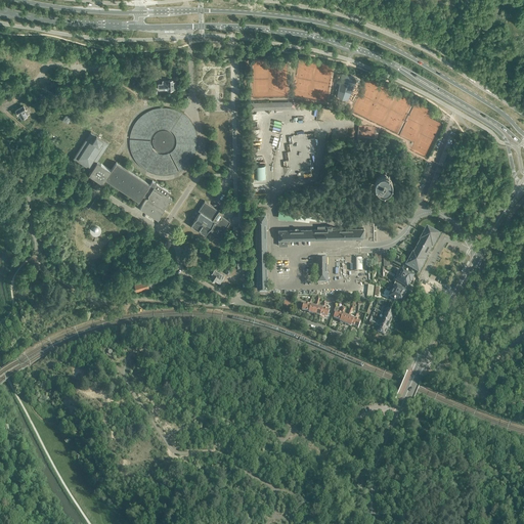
[(357,79),(343,74),(341,82),(338,96),(347,99),(353,86),(357,79)]
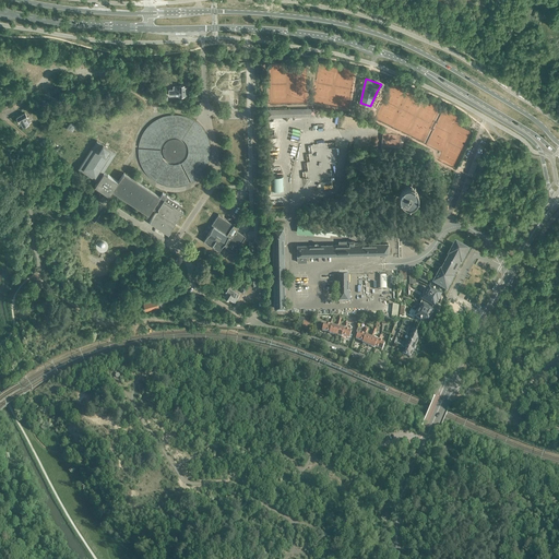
[(169,95),(179,95),(179,96),(186,96),(186,95),(187,95),(187,87),(185,87),(185,85),(179,85),(179,86),(174,86),(174,88),(169,88),(169,95)]
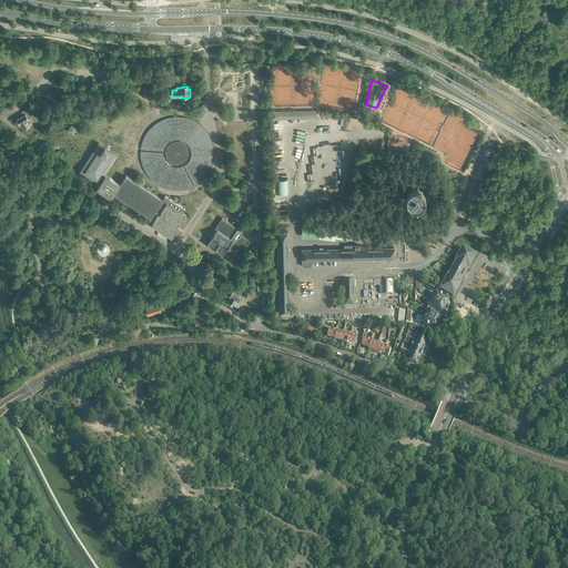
[(26,114),(17,119),(20,124),(21,123),(23,128),(29,125),(32,123),(29,119),(28,119),(26,114)]
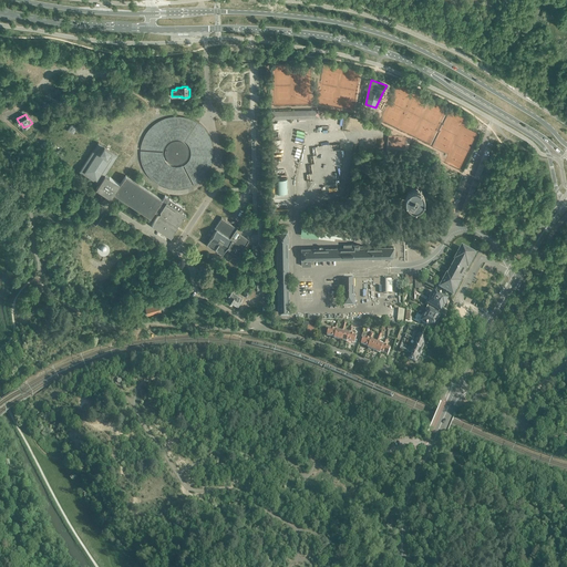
[(141,148),(164,151),(164,148),(165,145),(167,143),(169,141),(172,141),(174,140),(177,138),(181,140),(183,141),(186,142),(187,144),(188,145),(189,147),(191,151),(191,153),(191,155),(189,158),(187,162),(186,163),(184,165),(194,185),(196,185),(198,183),(202,181),(204,178),(206,176),(207,173),(209,169),(213,163),(213,158),(214,153),(213,145),(213,143),(212,141),(210,136),(208,132),(206,130),(204,126),(202,125),(199,123),(197,122),(194,120),(191,119),(188,117),(186,117),(182,116),(177,116),(174,116),(172,116),(166,117),(164,119),(161,120),(157,122),(154,124),(152,126),(150,129),(147,131),(145,134),(144,137),(142,142),(141,144),(141,148)]
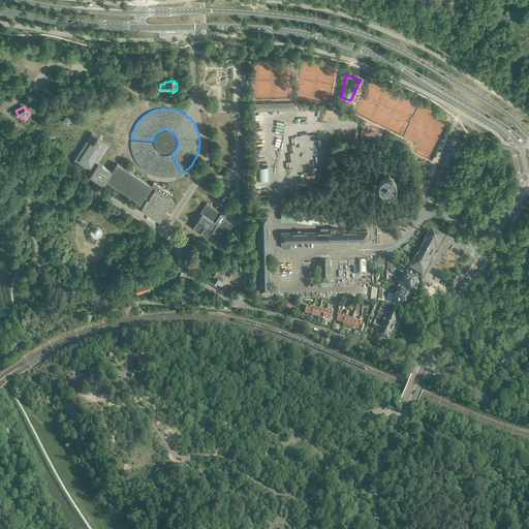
[(63,120),(68,124),(72,119),(67,115),(63,120)]
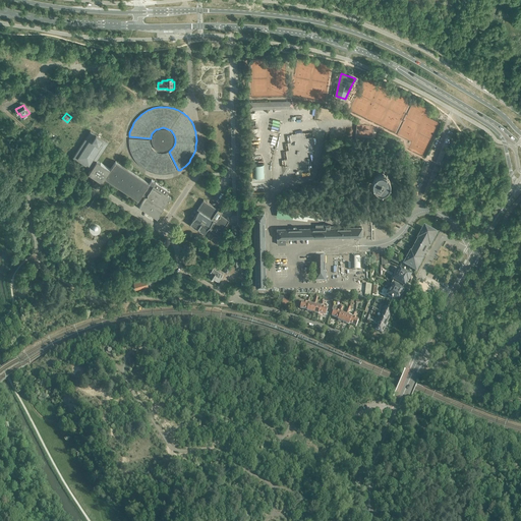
[(91,129),(72,157),(79,161),(91,169),(89,172),(103,181),(105,177),(138,199),(140,195),(142,194),(146,196),(139,206),(158,218),(164,208),(163,207),(165,205),(166,206),(171,197),(168,195),(170,191),(152,179),(150,182),(116,161),(111,169),(97,160),(109,141),(103,138),(103,137),(96,133),(91,129)]
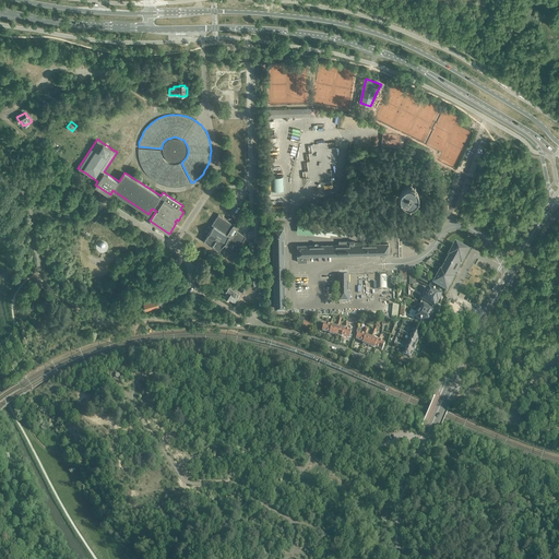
[(162,151),(161,150),(139,149),(138,150),(139,154),(139,158),(140,162),(142,166),(143,169),(145,171),(149,176),(152,179),(155,181),(158,182),(162,185),(166,186),(171,187),(176,187),(179,187),(182,186),(187,185),(188,185),(190,183),(180,163),(177,164),(175,164),(173,164),(171,164),(169,163),(168,163),(165,161),(164,159),(163,157),(162,156),(162,154),(162,152),(162,151)]
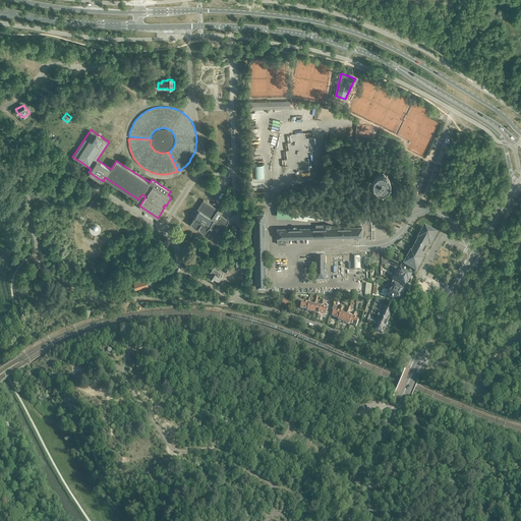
[(265,178),(265,165),(253,165),(253,178),(265,178)]
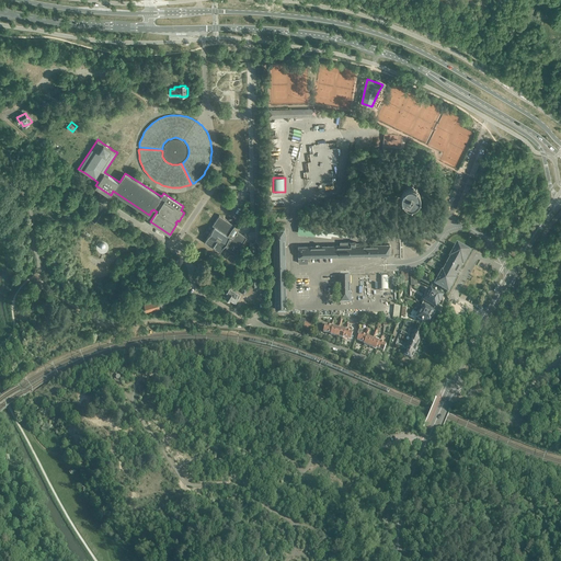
[(401,192),(401,194),(401,195),(402,196),(402,197),(403,198),(404,199),(405,201),(407,202),(408,202),(410,203),(411,203),(413,203),(414,202),(415,202),(416,201),(418,199),(419,198),(420,197),(420,196),(420,194),(420,193),(420,191),(420,190),(419,189),(418,187),(416,186),(415,185),(414,184),(413,184),(412,184),(410,184),(409,184),(408,184),(405,185),(404,186),(403,189),(402,190),(402,191),(401,192)]
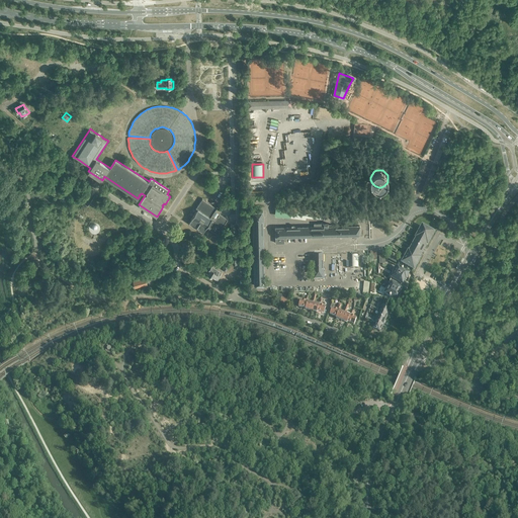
[(220,213),(222,210),(202,198),(196,208),(197,209),(189,223),(194,226),(195,225),(198,228),(198,229),(203,232),(207,226),(209,228),(209,229),(218,235),(228,219),(220,213)]
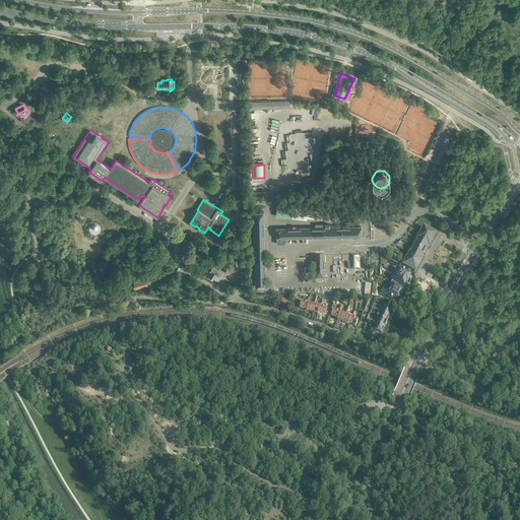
[(328,211),(277,203),(276,212),(316,218),(316,215),(327,217),(328,211)]
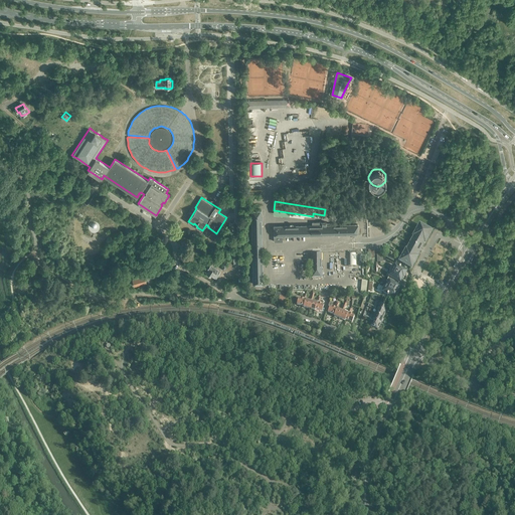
[(274,226),(274,241),(282,241),(282,235),(357,233),(357,224),(330,224),(330,223),(326,223),(326,222),(312,222),(312,225),(293,225),(293,224),(290,224),(290,225),(274,226)]
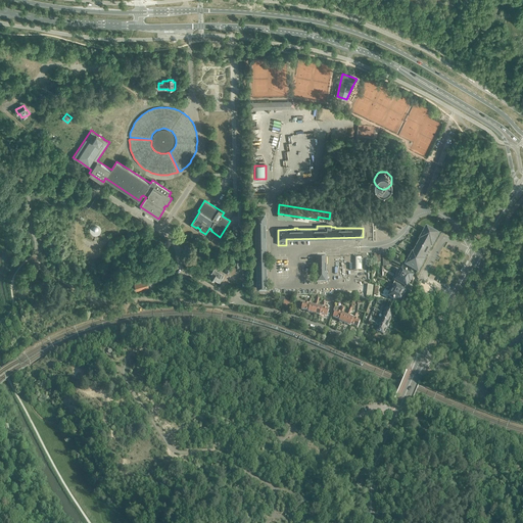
[(413,254),(407,266),(417,272),(423,260),(422,259),(430,245),(431,246),(437,235),(426,229),(420,240),(421,240),(413,254)]
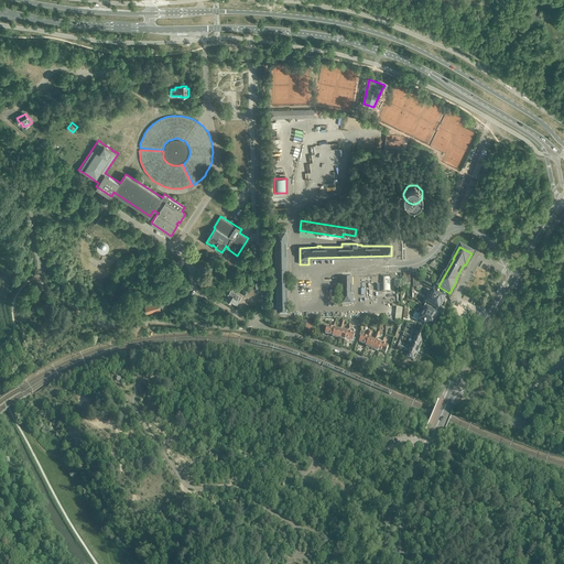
[(351,277),(340,277),(342,301),(342,305),(351,304),(351,277)]
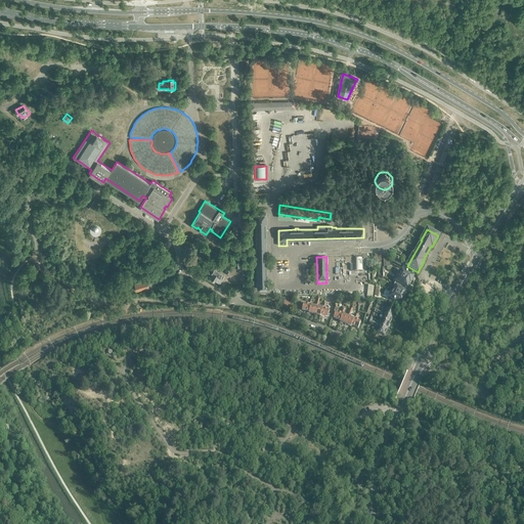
[(211,272),(209,274),(210,275),(211,276),(215,279),(215,278),(220,282),(224,275),(221,273),(222,272),(215,267),(212,271),(211,272)]
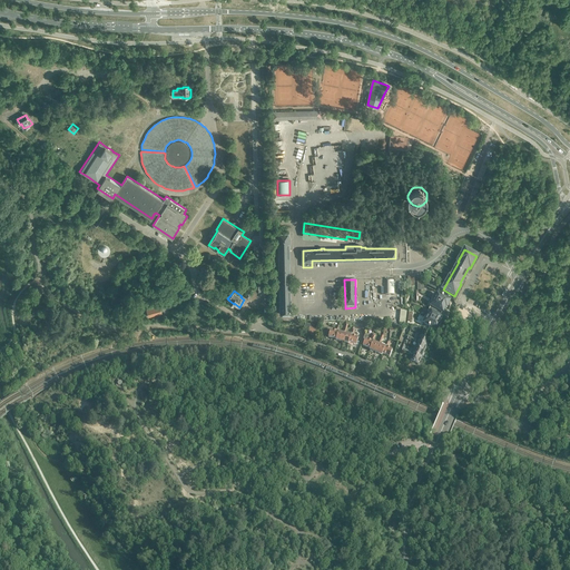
[(434,293),(431,300),(433,301),(445,307),(446,307),(450,303),(449,302),(445,300),(445,298),(443,297),(443,296),(442,296),(441,297),(434,293)]
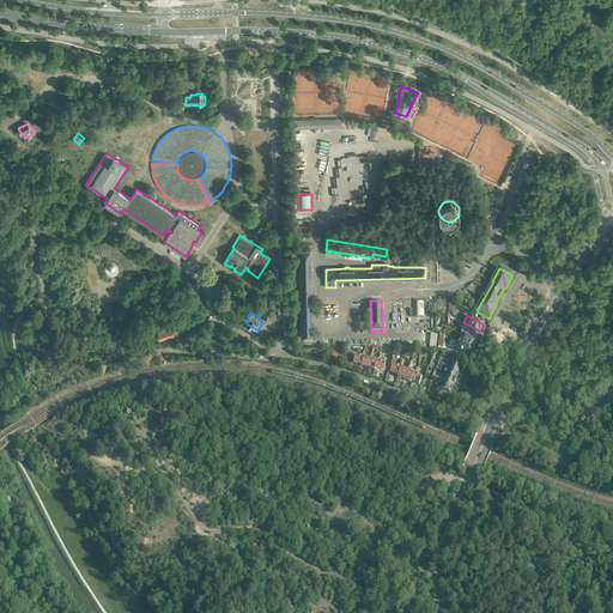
[(466,323),(461,332),(474,339),(475,337),(479,331),(466,323)]
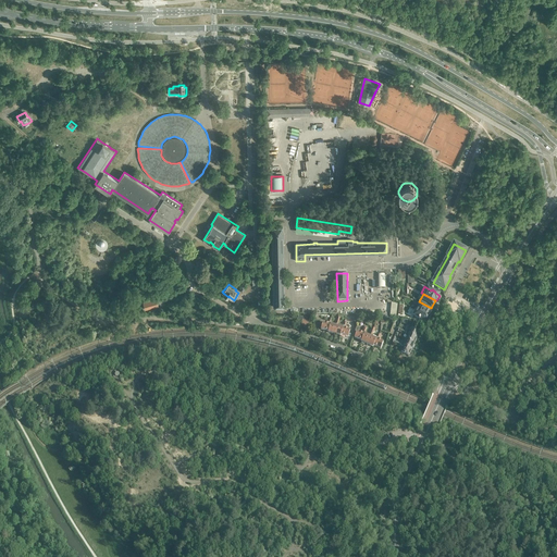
[(159,306),(157,298),(144,301),(146,309),(159,306)]
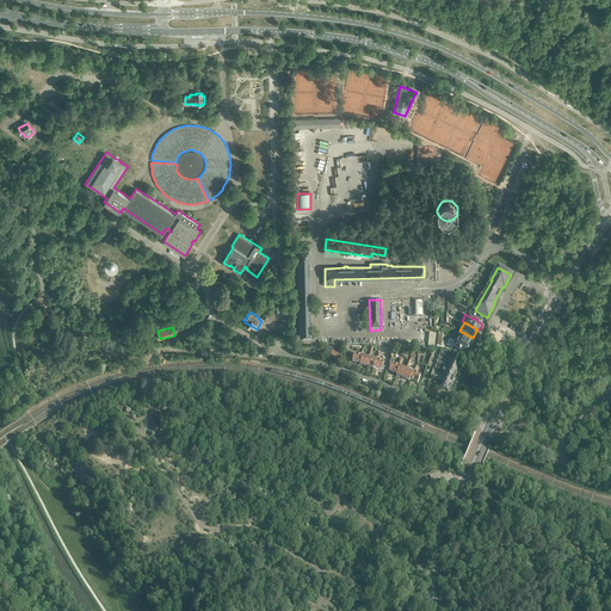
[(461,335),(458,340),(470,347),(474,341),(471,339),(473,338),(460,331),(458,334),(461,335)]
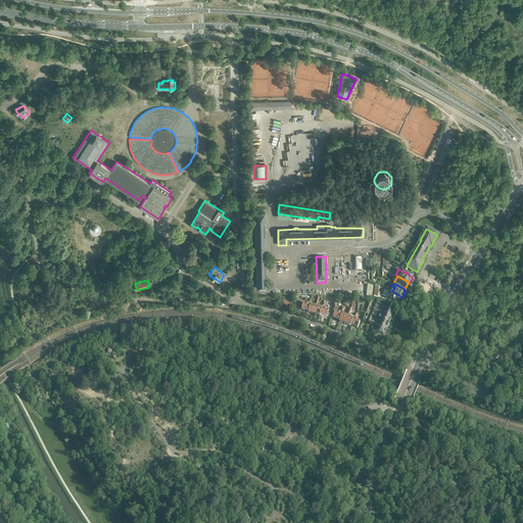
[(390,290),(387,296),(393,299),(392,300),(393,301),(394,300),(396,301),(400,303),(400,302),(401,302),(405,297),(402,297),(392,291),(390,290)]
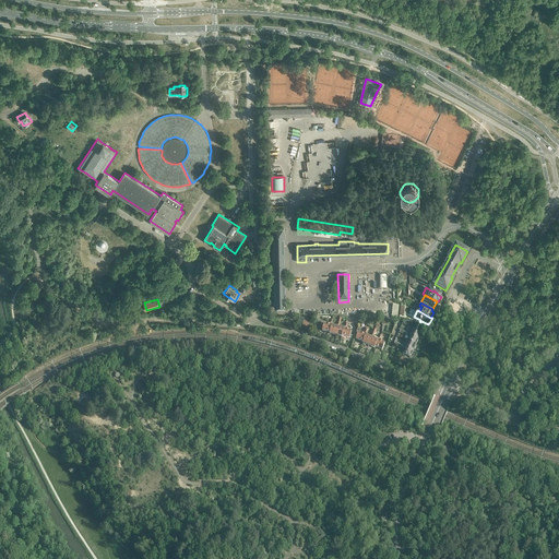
[(308,320),(300,318),(299,318),(297,325),(302,326),(302,328),(310,330),(311,326),(309,326),(310,322),(307,322),(308,320)]
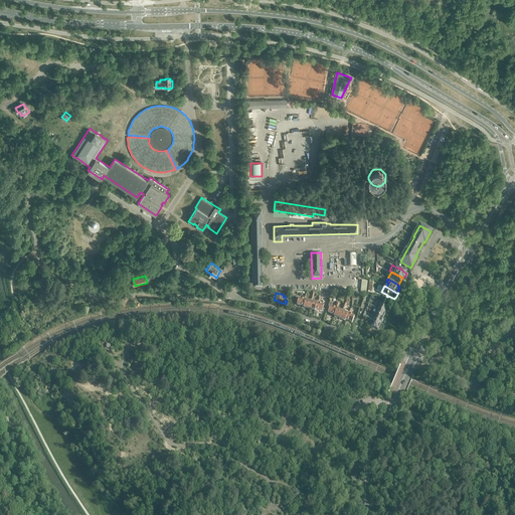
[(299,299),(297,305),(304,307),(306,301),(305,301),(299,299)]
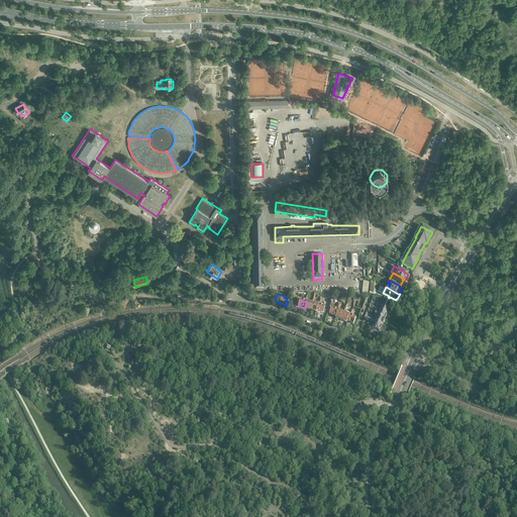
[(318,305),(316,311),(323,313),(325,307),(318,305)]
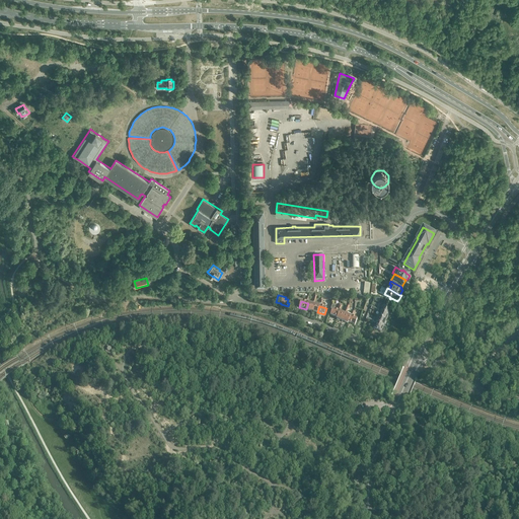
[(380,311),(388,315),(390,309),(383,306),(382,309),(381,309),(380,311)]
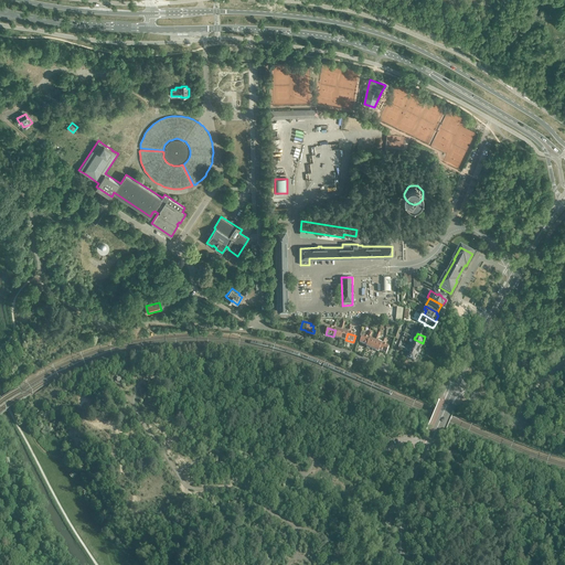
[(362,337),(360,343),(366,345),(370,340),(362,337)]
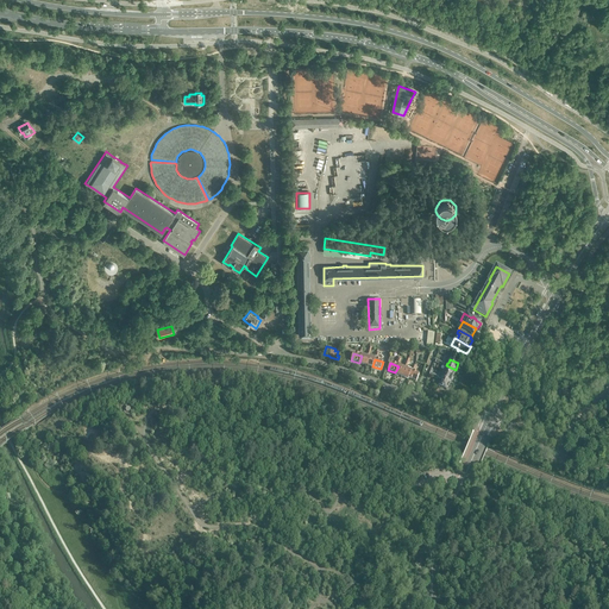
[(456,370),(446,365),(445,369),(444,372),(452,377),(456,370)]
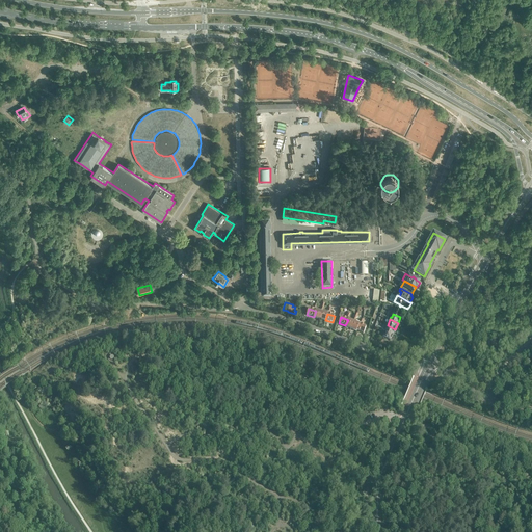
[(345,325),(345,326),(351,329),(353,322),(348,320),(345,325)]
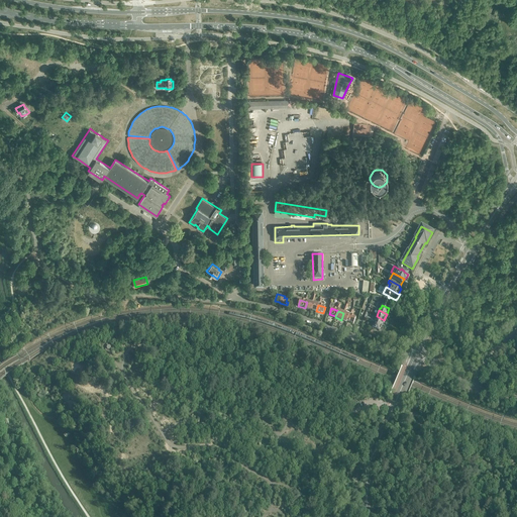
[(343,313),(341,320),(346,322),(346,321),(349,315),(343,313)]
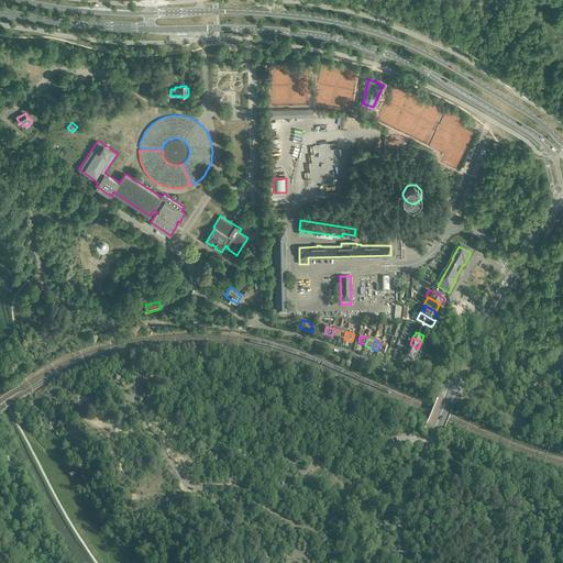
[(381,343),(377,350),(378,350),(385,353),(387,346),(381,343)]
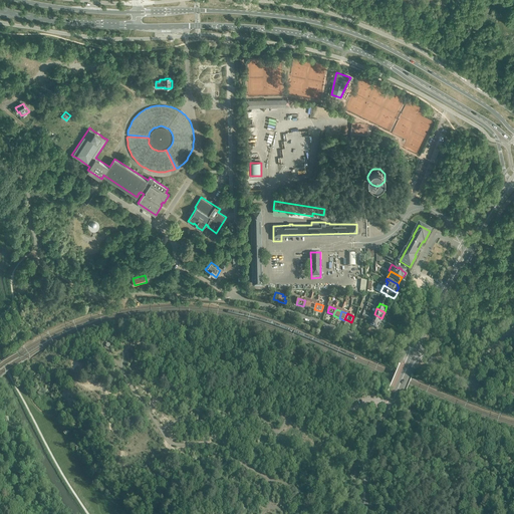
[(381,318),(374,314),(373,317),(370,316),(370,317),(369,319),(371,320),(379,323),(381,318)]
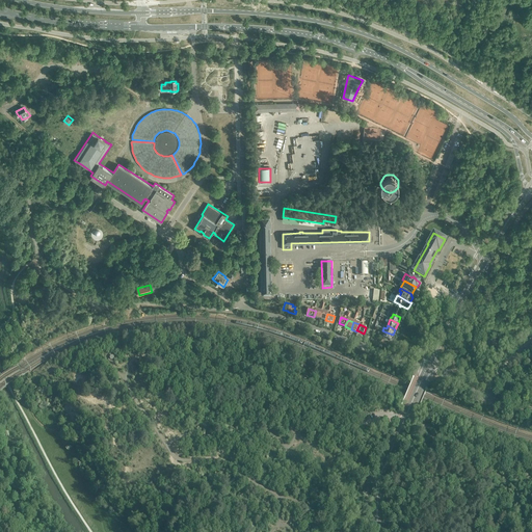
[(382,337),(390,341),(393,335),(384,331),(383,334),(382,337)]
